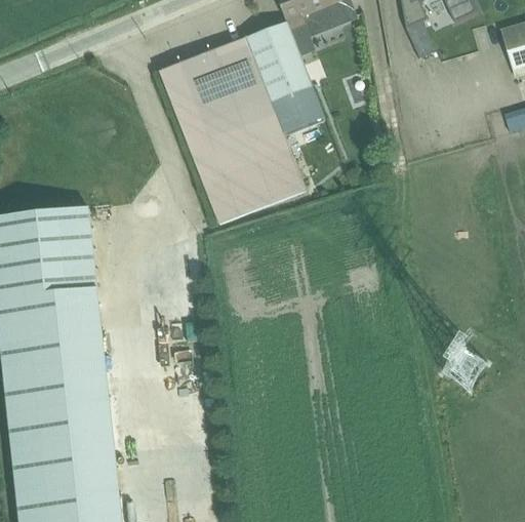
[(310,36),(358,16),(351,0),(279,0),(287,19),(294,39),(300,54),(315,49),(310,36)]
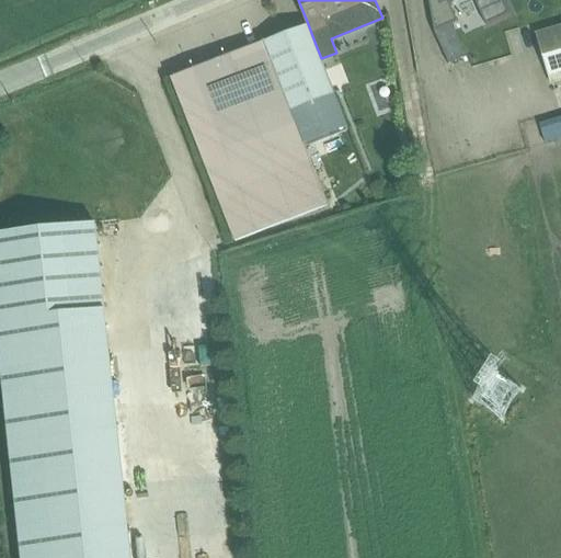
[(476,0),(485,21),(511,10),(506,0),(430,0),(434,29),(455,19),(446,0),(476,0)]
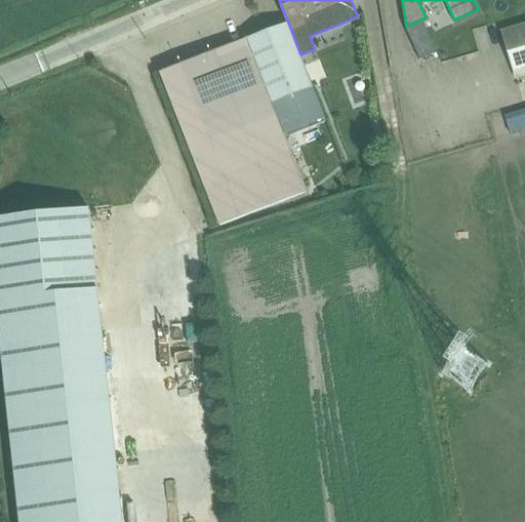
[(294,39),(287,19),(159,70),(218,223),(306,189),(280,123),(321,107),(300,54),(294,39)]
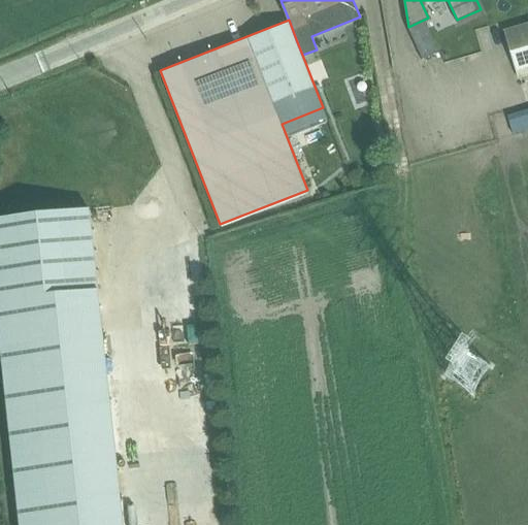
[(527,20),(503,27),(518,76),(527,72),(527,20)]
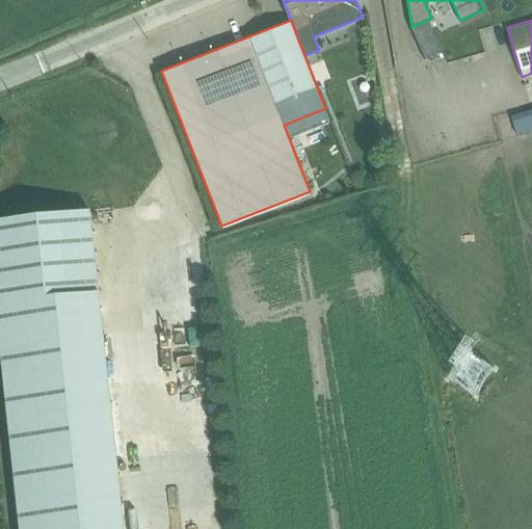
[(358,75),(350,78),(356,99),(366,96),(358,75)]
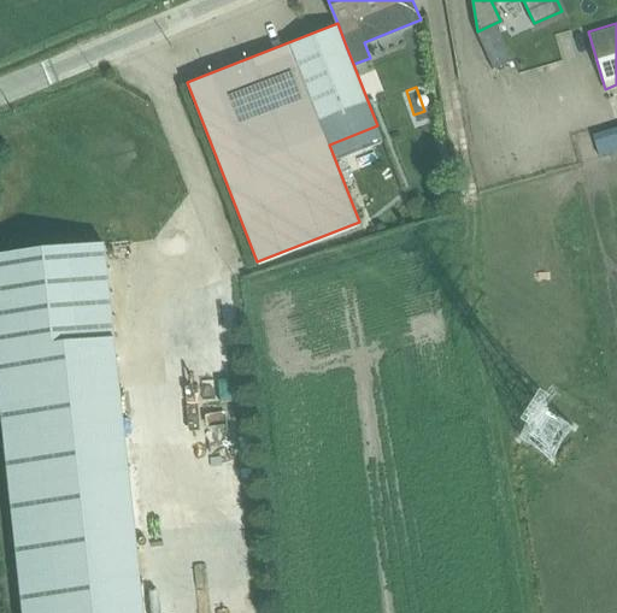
[(141,612),(104,241),(0,251),(0,424),(18,612),(141,612)]
